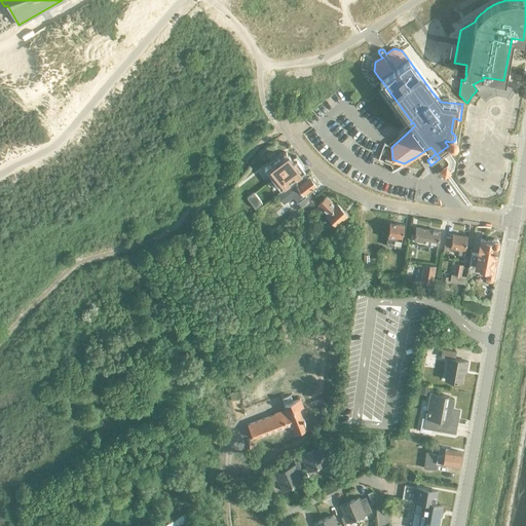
[(481,80),(473,84),(477,90),(475,92),(482,101),(484,99),(489,97),(495,96),(500,97),(506,100),(514,90),(504,86),(497,84),(490,84),(484,86),(481,80)]
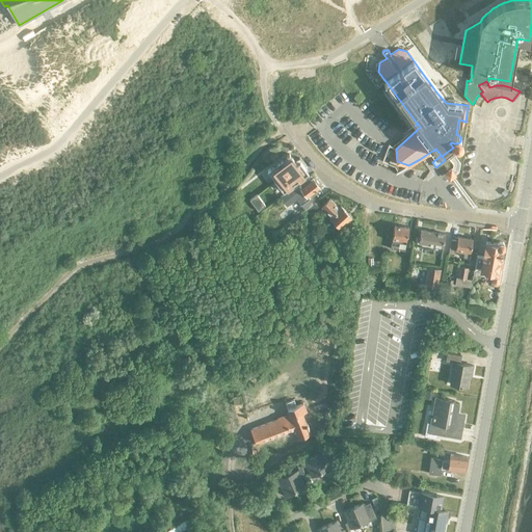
[(294,161),(289,154),(269,168),(267,170),(283,192),(308,173),(304,168),(307,167),(299,158),(294,161)]
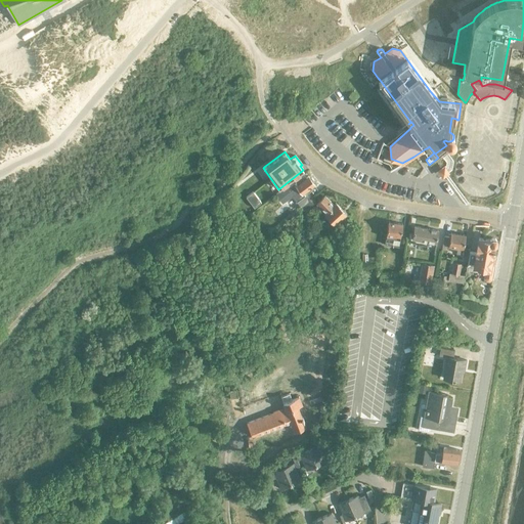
[(302,194),(314,184),(308,176),(305,178),(302,174),(275,194),(282,203),(292,195),(297,202),(304,197),(302,194)]
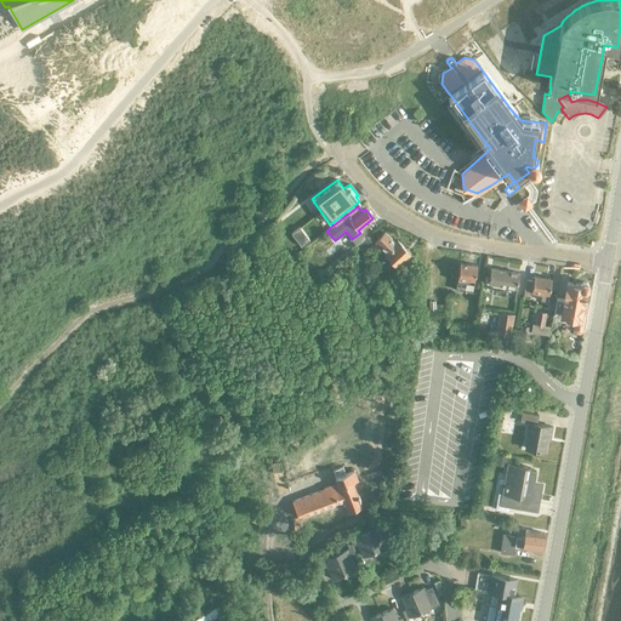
[(300,228),(291,234),(301,246),(309,240),(300,228)]
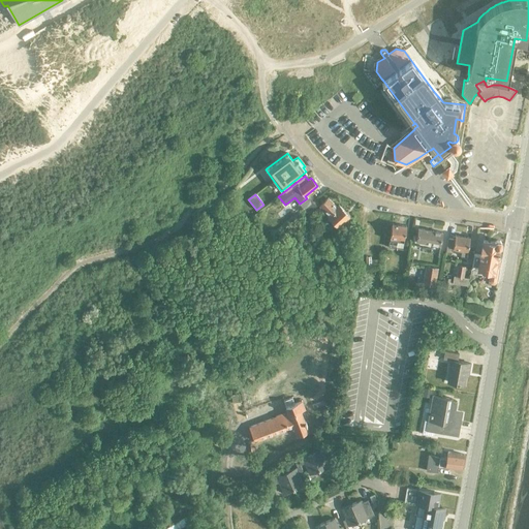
[(338,226),(349,216),(339,205),(336,207),(328,197),(319,205),(329,214),(328,215),(338,226)]
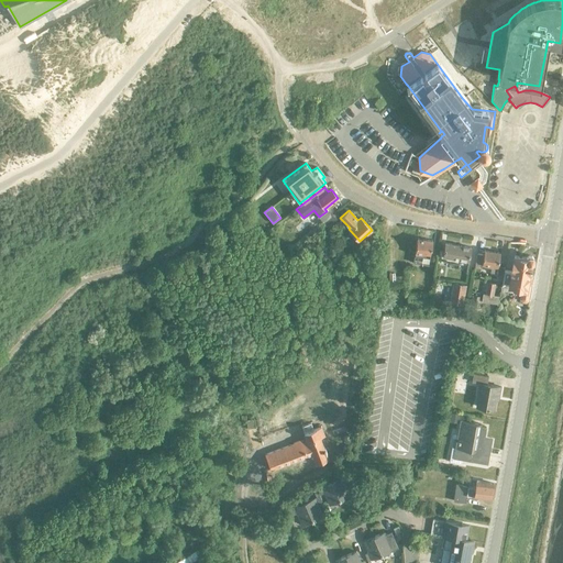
[(323,232),(339,218),(334,213),(319,228),(323,232)]
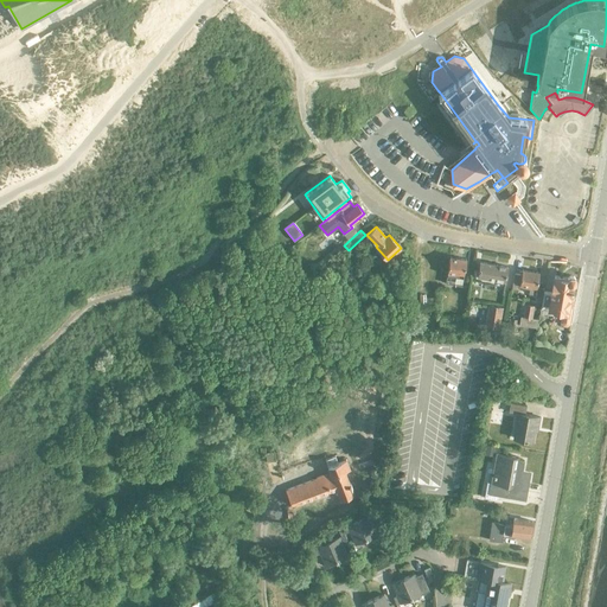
[(349,251),(343,257),(351,266),(357,260),(349,251)]
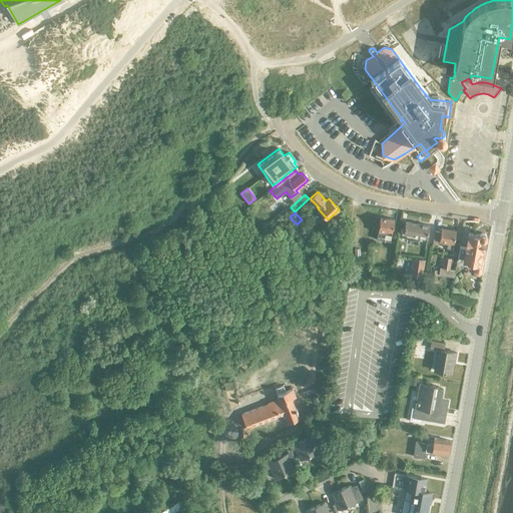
[(394,219),(380,216),(377,230),(376,239),(384,240),(385,238),(390,239),(392,231),(394,219)]
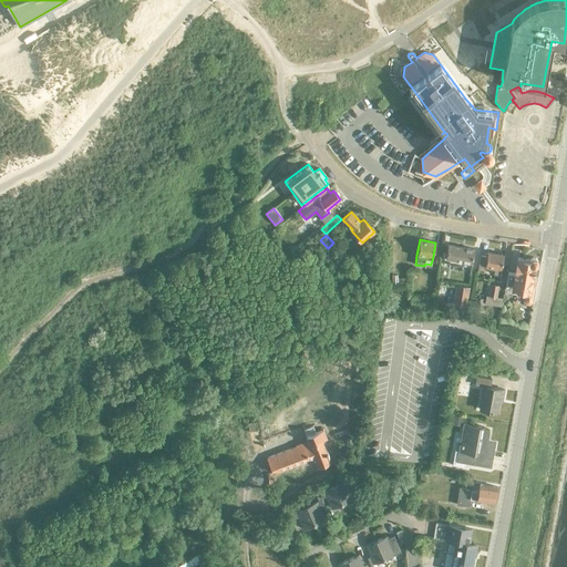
[(471,263),(473,249),(447,245),(445,258),(471,263)]
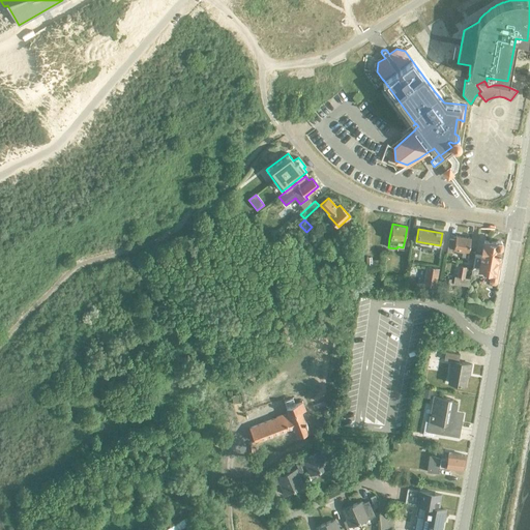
[(474,252),(468,251),(470,238),(455,235),(454,239),(448,238),(446,252),(452,253),(453,248),(454,248),(454,252),(462,253),(461,257),(467,258),(466,260),(472,261),(474,252)]
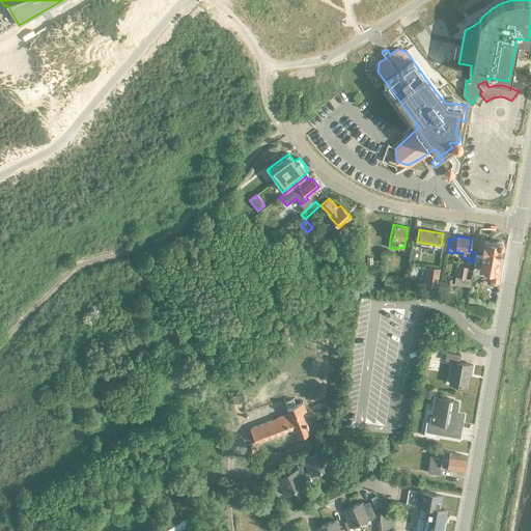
[(475,255),(473,268),(479,268),(479,270),(492,272),(490,282),(492,285),(495,285),(499,283),(502,259),(497,258),(499,244),(482,241),(480,255),(475,255)]
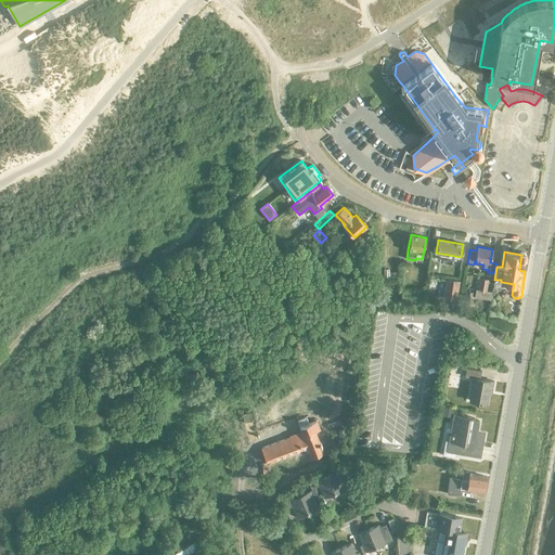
[(489,300),(491,293),(486,292),(487,280),(479,279),(477,289),(475,289),(474,297),(489,300)]
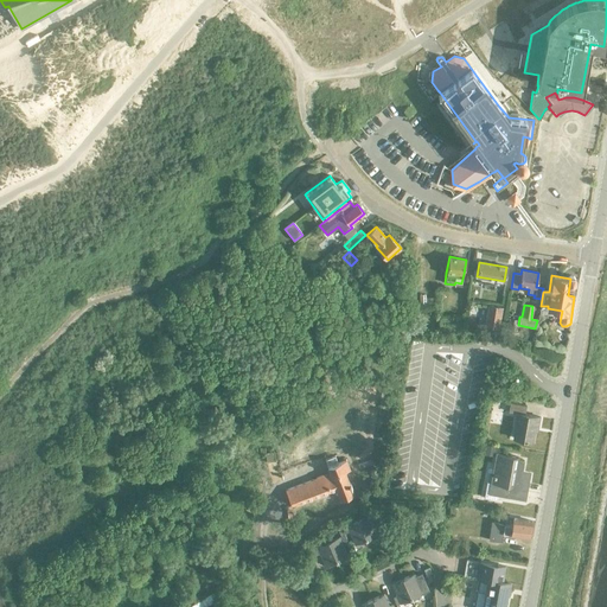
[(498,328),(502,308),(487,307),(485,327),(498,328)]
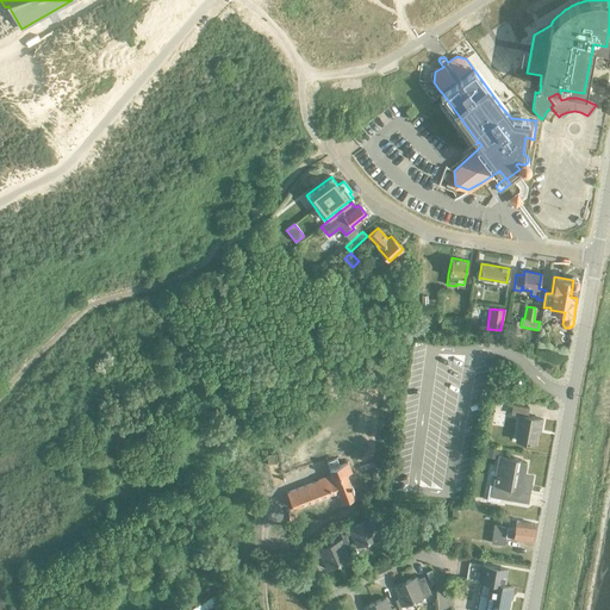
[(466,331),(466,321),(441,319),(441,330),(466,331)]
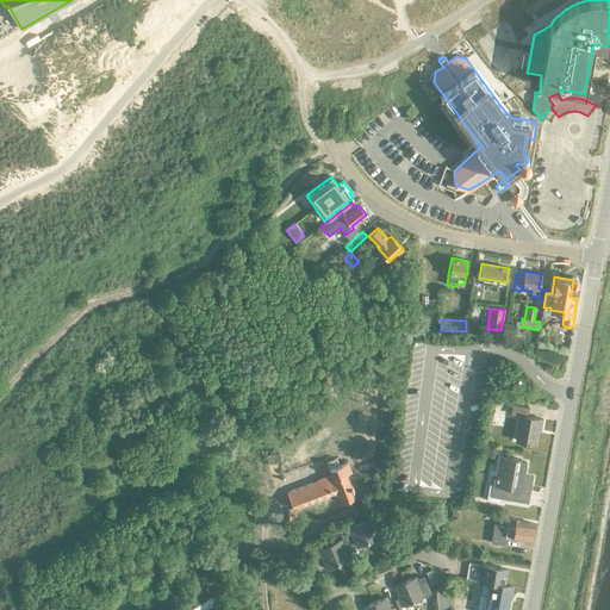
[(510,319),(509,330),(517,331),(518,321),(510,319)]
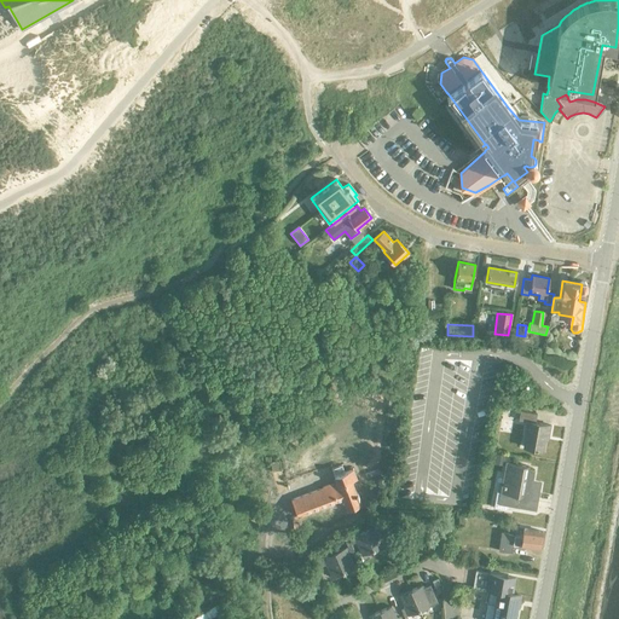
[(548,437),(550,426),(536,423),(537,414),(520,411),(519,421),(527,422),(524,446),(543,450),(545,435),(548,437)]
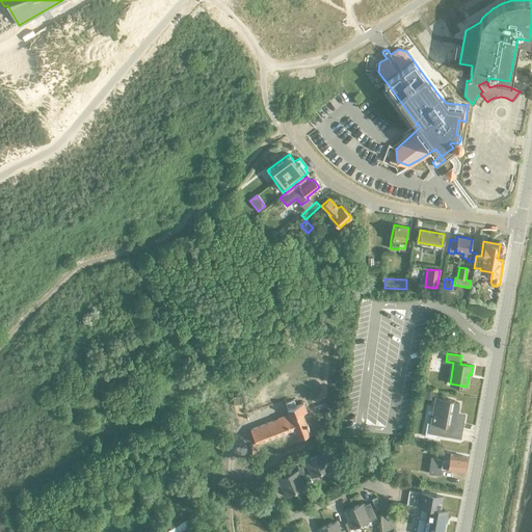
[(426,392),(424,400),(432,401),(434,393),(426,392)]
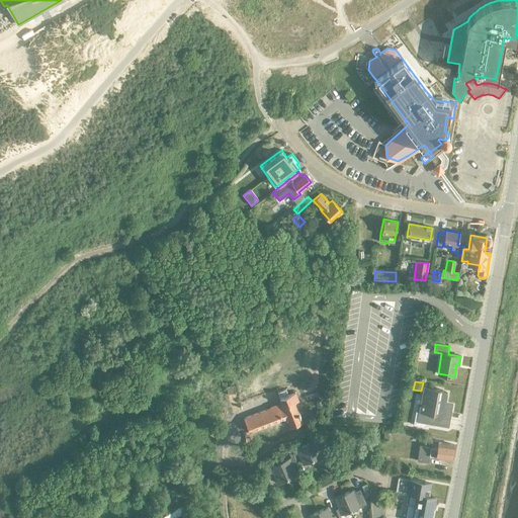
[(414,425),(423,426),(424,422),(446,426),(450,409),(444,408),(446,394),(441,393),(441,391),(424,387),(419,413),(416,412),(414,425)]
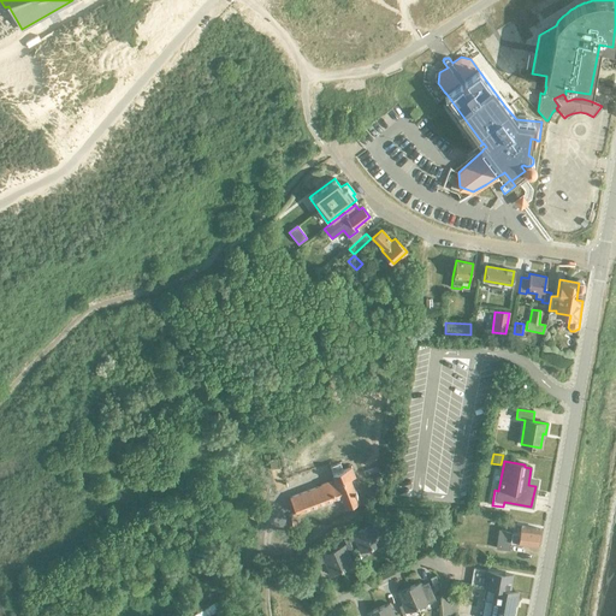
[(321,486),(290,498),(294,510),(296,514),(311,509),(311,508),(341,496),(345,508),(359,502),(350,479),(354,478),(350,467),(342,471),(339,463),(330,467),(333,479),(320,484),(321,486)]
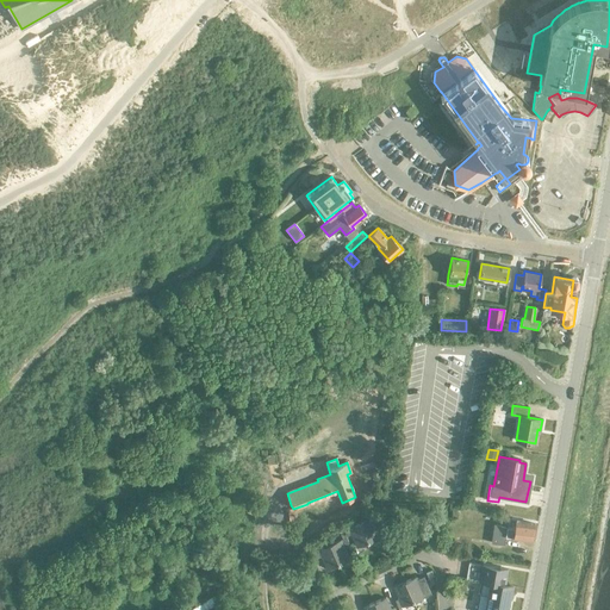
[(375,461),(360,467),(362,472),(378,467),(375,461)]
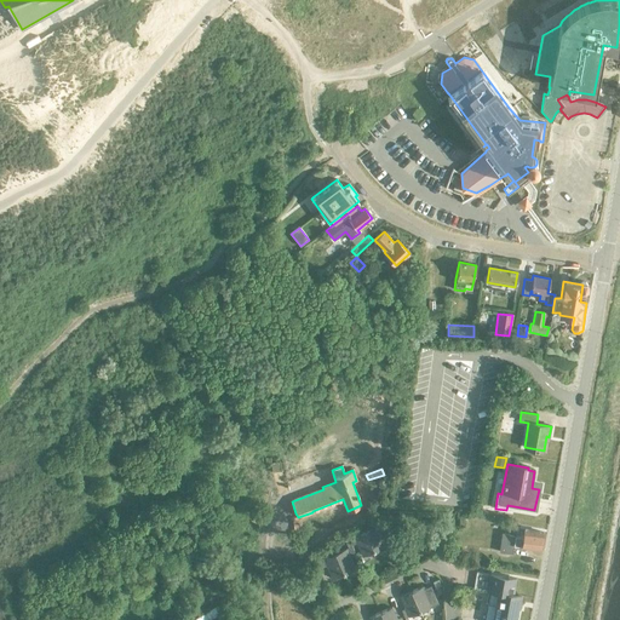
[(366,532),(374,551),(385,546),(379,534),(385,530),(383,524),(366,532)]
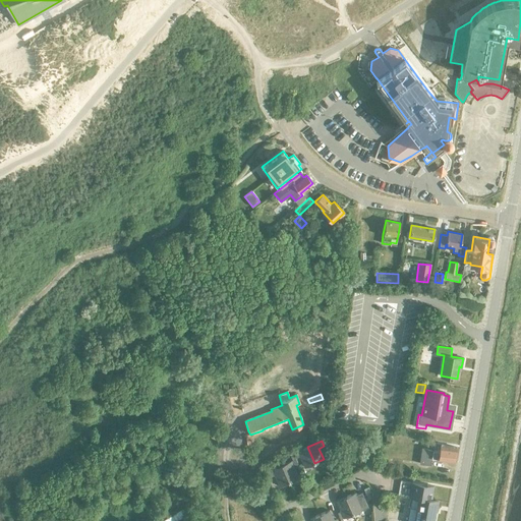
[(454,462),(456,448),(441,445),(440,451),(431,450),(431,451),(426,450),(426,449),(421,448),(419,464),(430,465),(431,458),(454,462)]
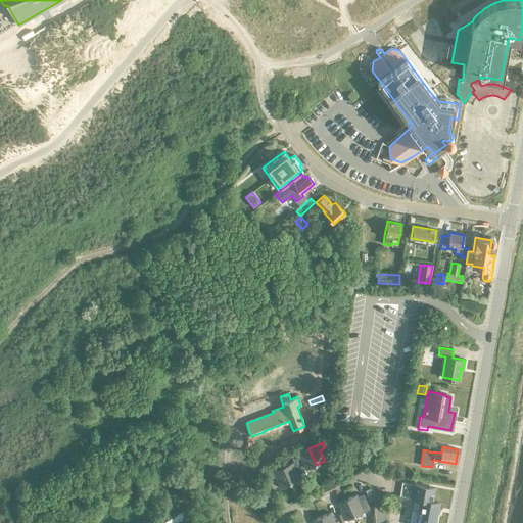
[(316,465),(308,448),(294,455),(295,458),(296,460),(300,459),(305,469),(316,465)]
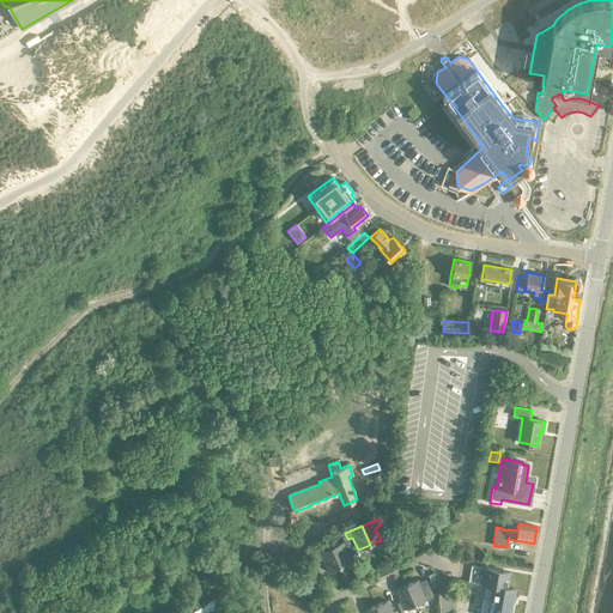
[(344,542),(331,547),(340,568),(351,563),(345,550),(351,547),(347,540),(344,542)]
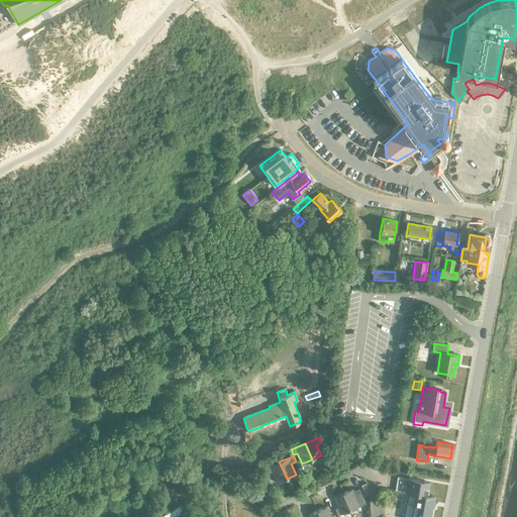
[(287,479),(279,461),(265,468),(268,474),(273,472),(277,483),(287,479)]
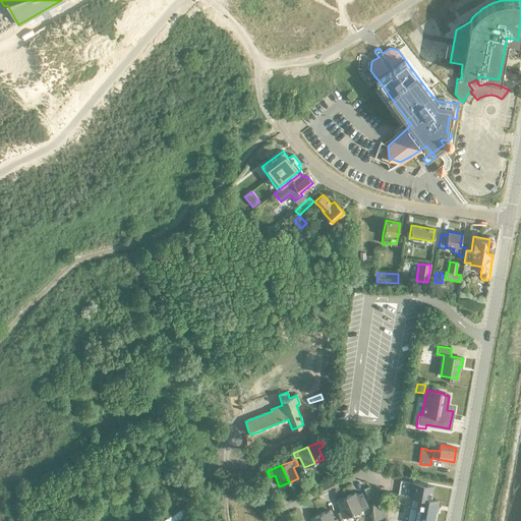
[(412,497),(431,500),(433,486),(400,480),(398,495),(412,497)]
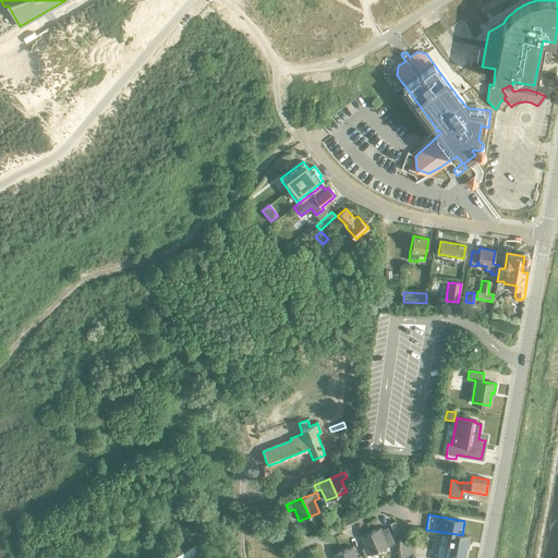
[(380,528),(370,532),(377,550),(390,544),(393,543),(387,528),(380,530),(380,528)]
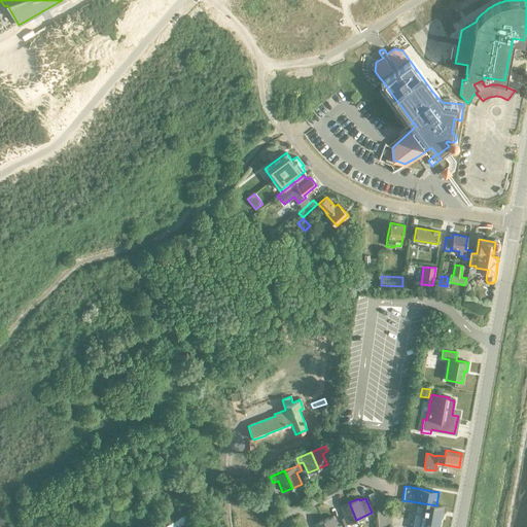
[(188,517),(201,510),(196,501),(156,523),(159,526),(172,526),(188,518),(188,517)]
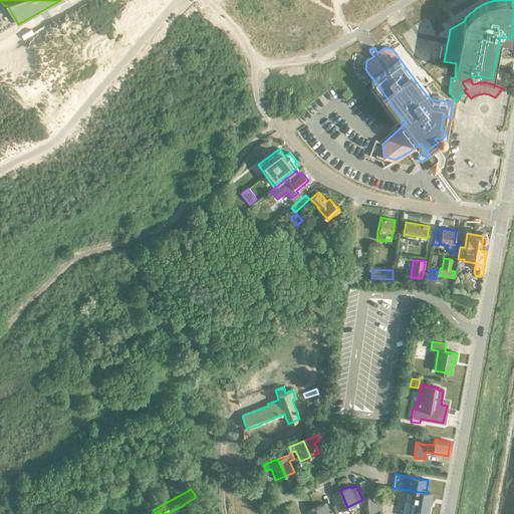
[(347,507),(340,490),(331,495),(336,504),(332,506),(335,512),(347,507)]
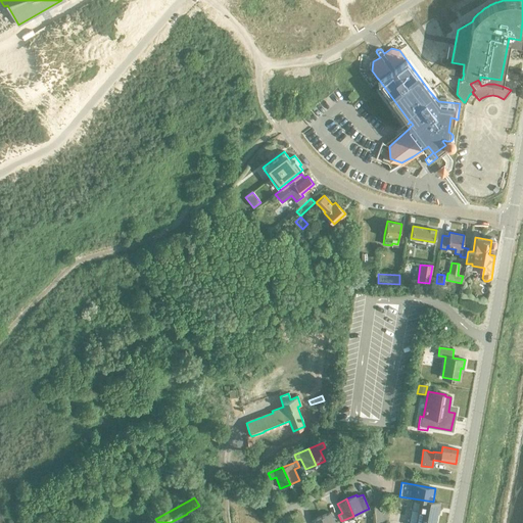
[(433,502),(414,498),(412,510),(419,512),(416,522),(434,522),(438,503),(433,502)]
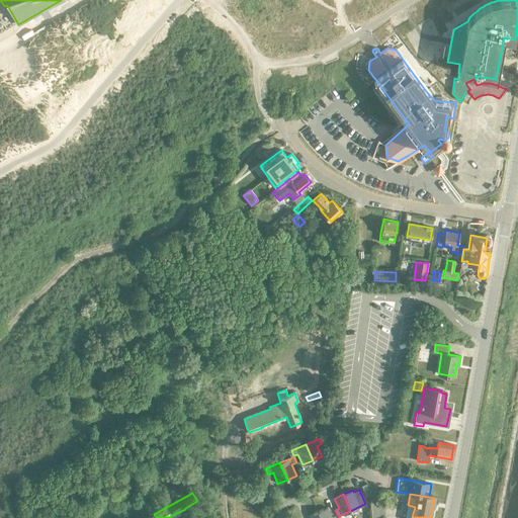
[(318,512),(320,517),(334,517),(331,517),(327,508),(318,512)]
